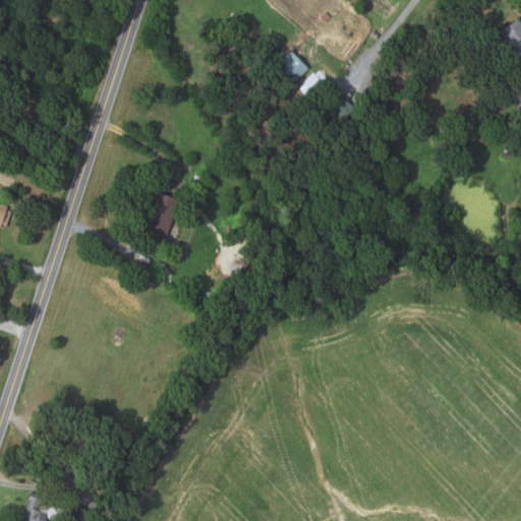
[(520,61),(500,31),(519,18),(520,21),(520,61)]
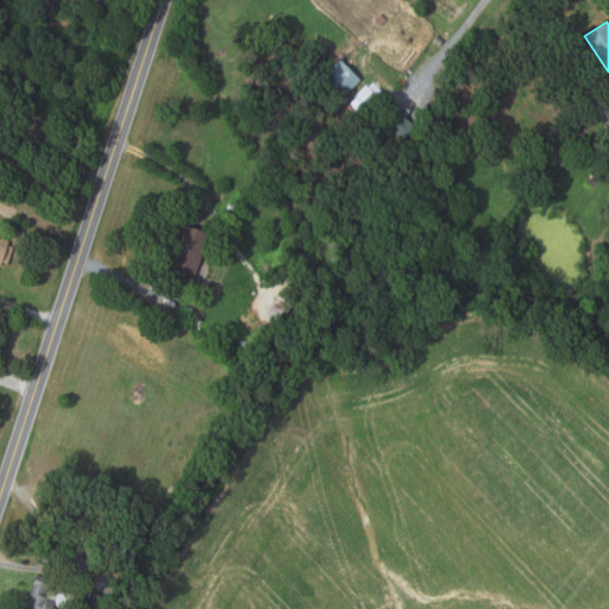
[(439,44),(433,39),(437,35),(443,39),(439,44)]
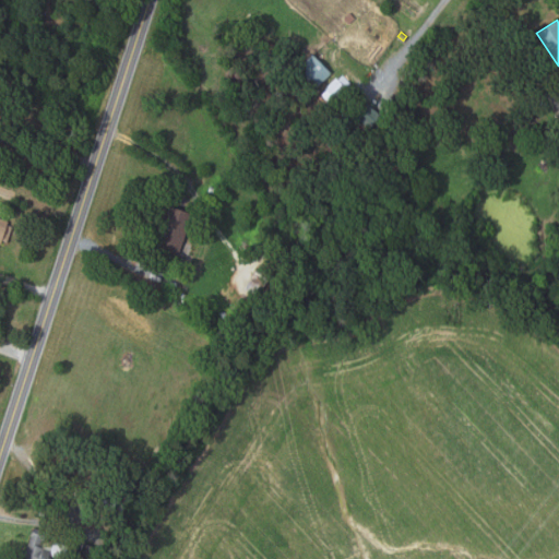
[(312,55),(331,73),(311,93),(293,74),(312,55)]
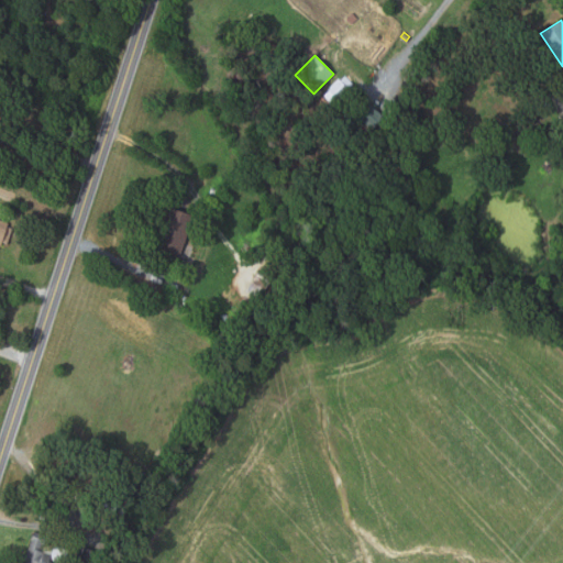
[(481,74),(477,69),(484,65),(487,69),(481,74)]
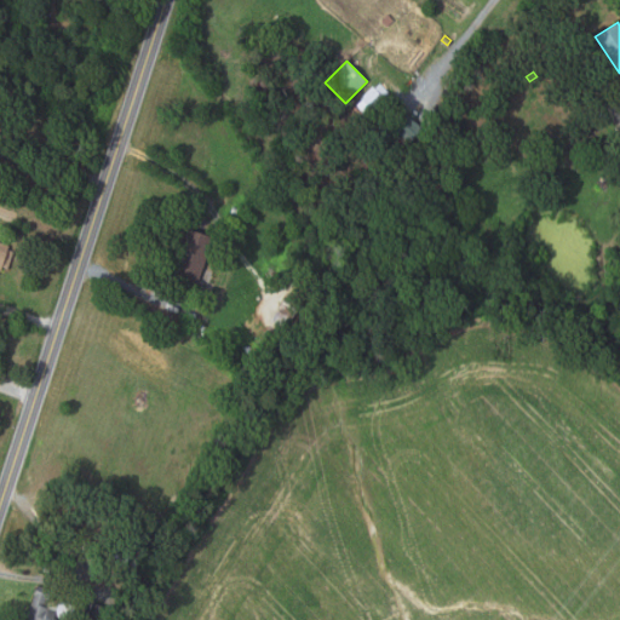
[(372,86),(385,99),(372,112),(360,98),(372,86)]
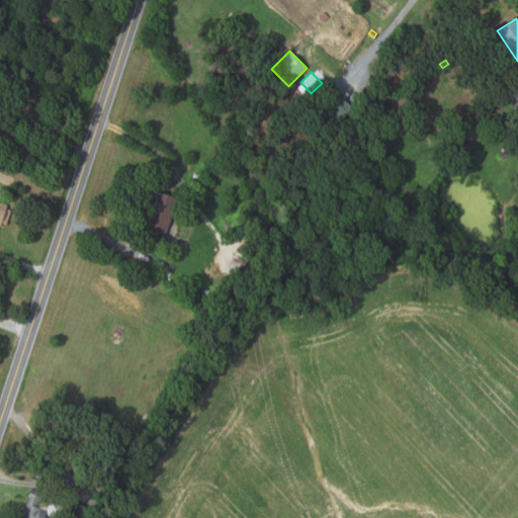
[(336,90),(353,108),(336,125),(325,114),(329,110),(323,103),(336,90)]
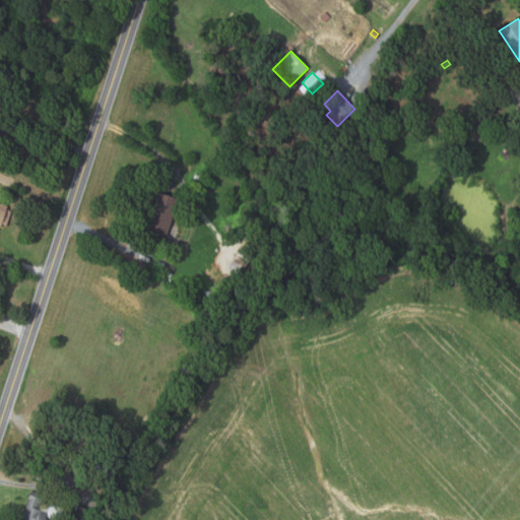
[(314,109),(324,115),(317,126),(308,120),(314,109)]
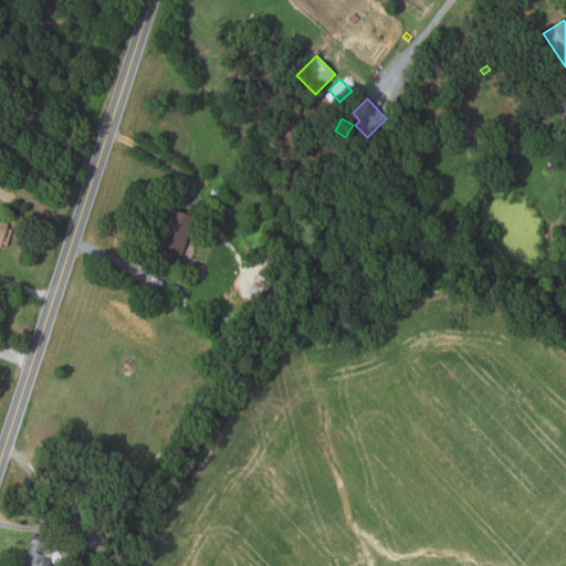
[(179,262),(156,254),(164,232),(159,230),(164,218),(168,219),(173,209),(195,217),(179,262)]
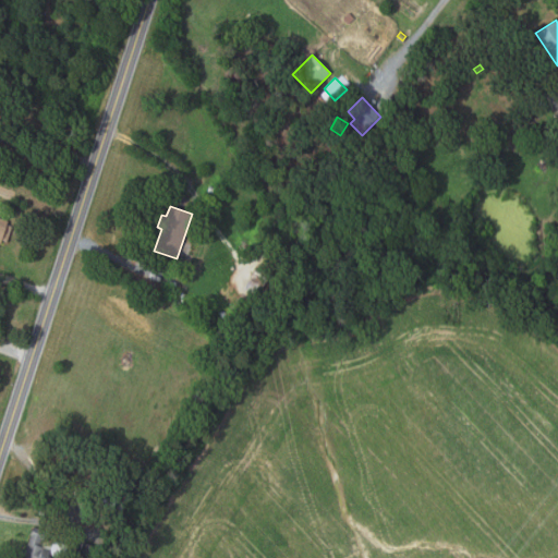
[(12,226),(7,241),(1,239),(0,242),(0,218),(8,221),(7,223),(12,226)]
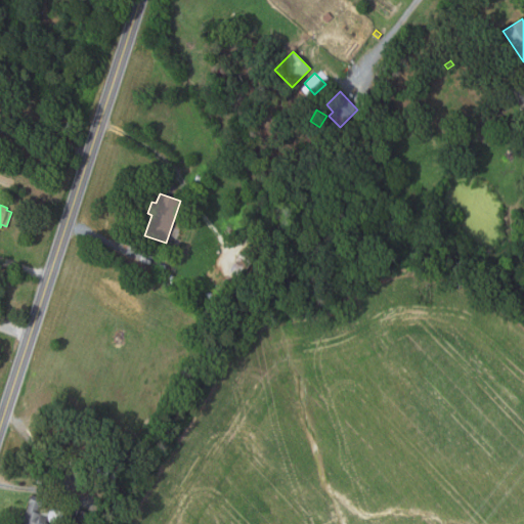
[(245,248),(256,257),(246,271),(234,262),(245,248)]
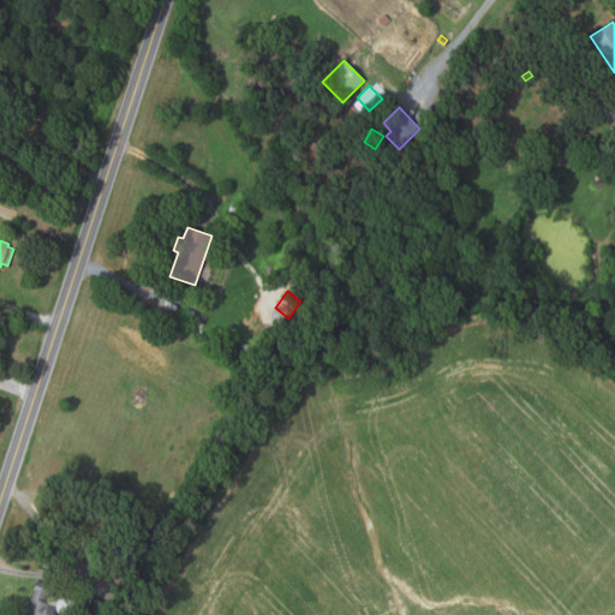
[(53,614),(27,614),(28,611),(24,610),(27,605),(30,607),(39,581),(52,585),(49,595),(47,593),(45,602),(57,605),(53,614)]
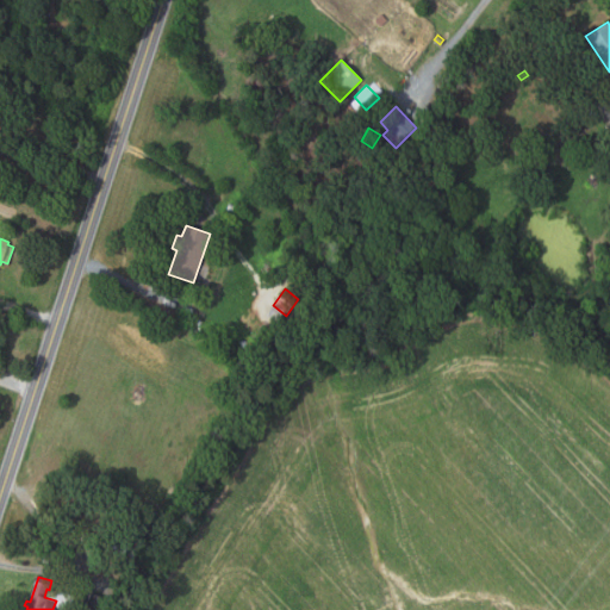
[(101,609),(86,609),(94,593),(107,599),(101,609)]
